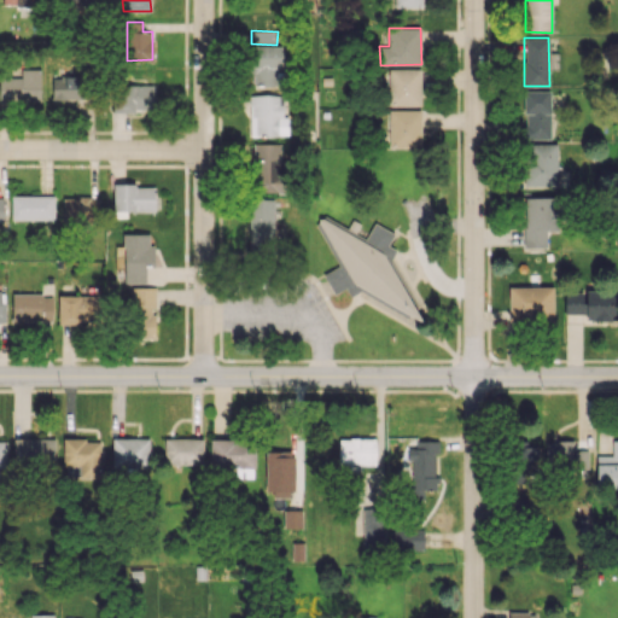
[(250,47),(251,86),(278,85),(278,73),(283,73),(283,46),(250,47)]
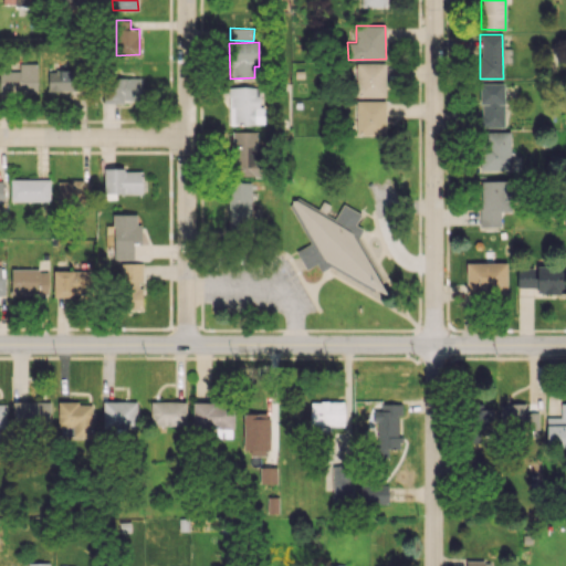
[(0,94),(38,94),(37,63),(19,63),(19,70),(0,70),(0,94)]
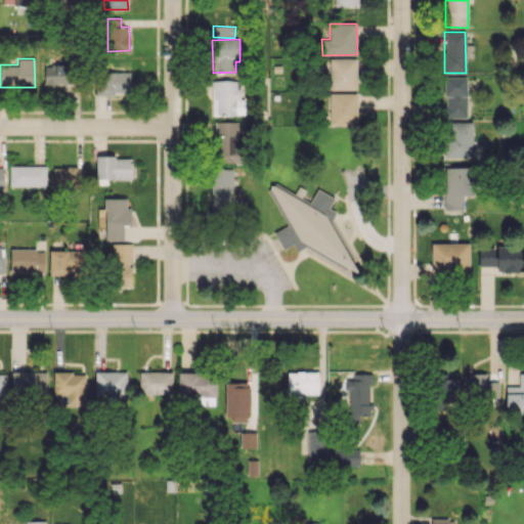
[(357,58),(330,58),(330,75),(325,75),(325,89),(356,90),(357,58)]
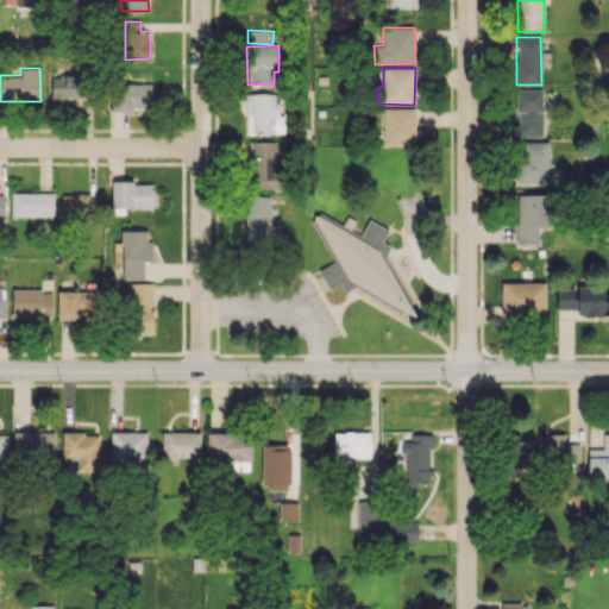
[(51,76),(51,98),(83,96),(83,75),(51,76)]
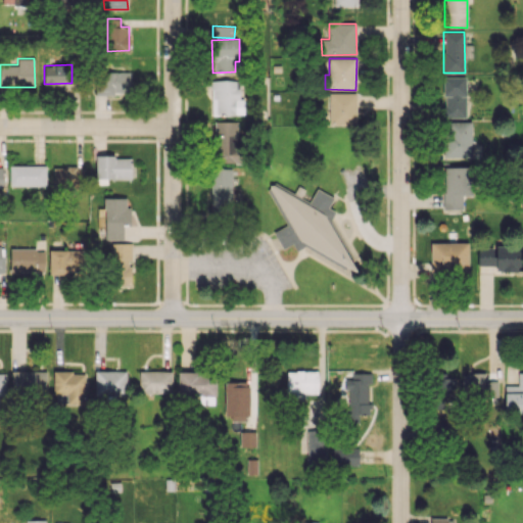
[(96,94),(131,95),(131,72),(97,70),(96,94)]
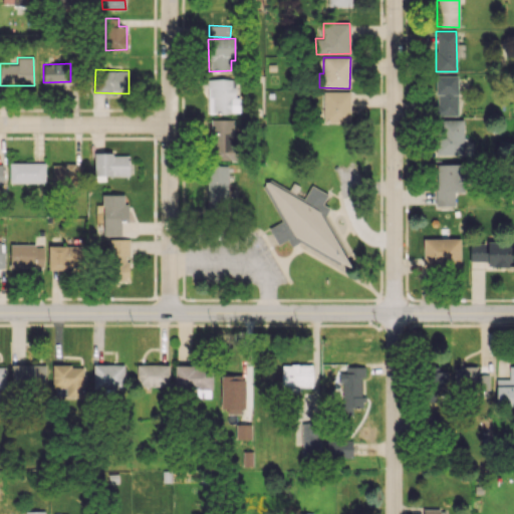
[(458,75),(436,75),(436,115),(458,115),(458,75)]
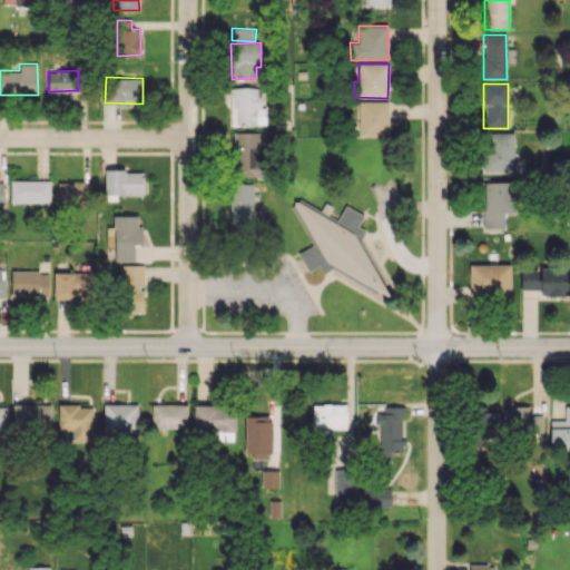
[(387,100),(359,101),(360,135),(389,135),(387,100)]
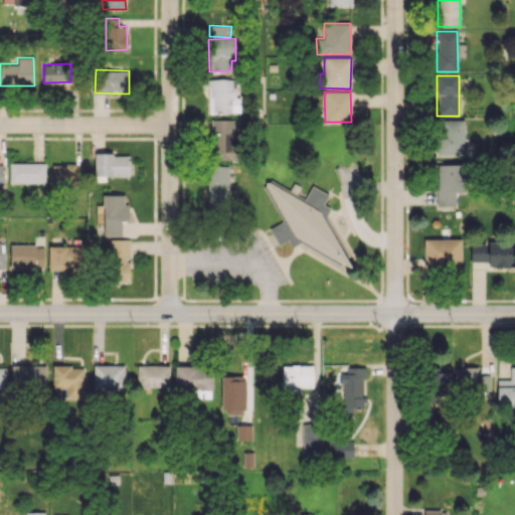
[(236,120),(212,119),(211,160),(235,160),(236,120)]
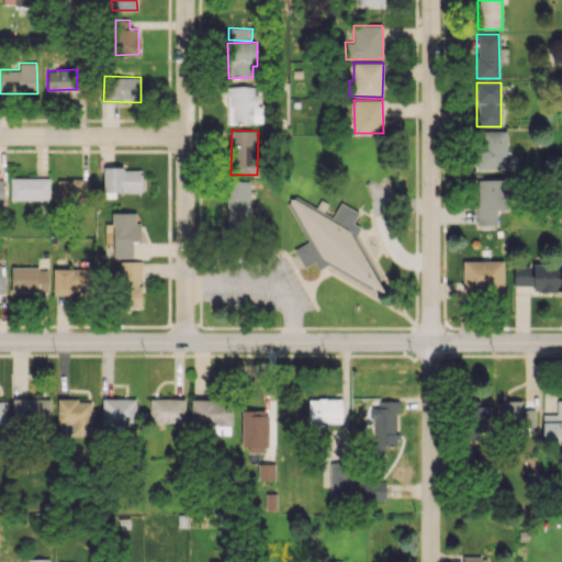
[(507,131),(478,131),(478,168),(506,168),(507,131)]
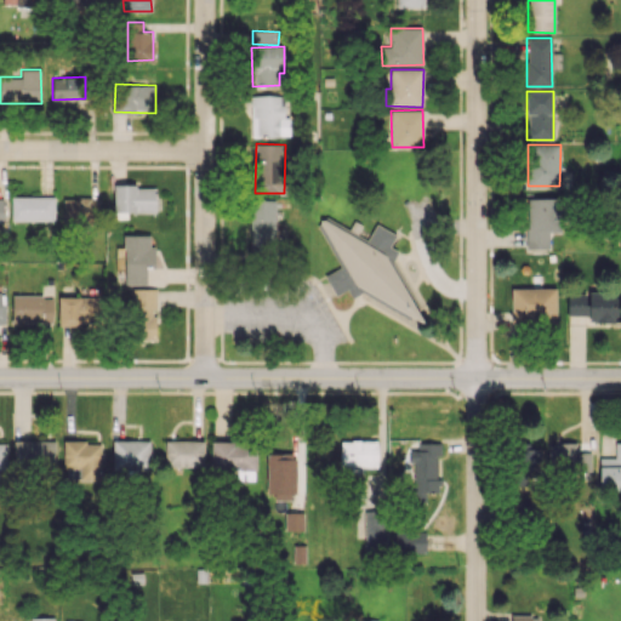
[(113,186),(114,212),(155,211),(155,186),(113,186)]
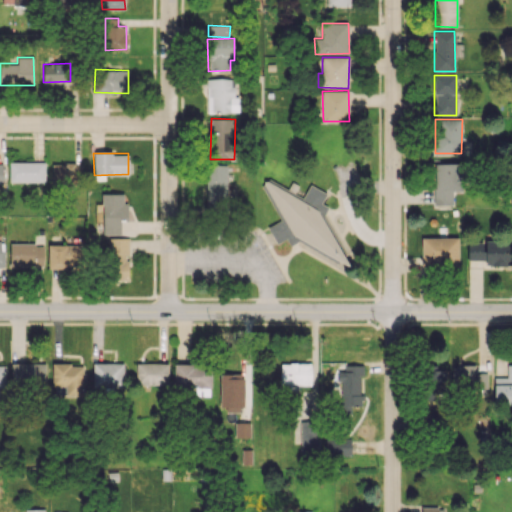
[(9,161),(9,181),(44,182),(45,162),(9,161)]
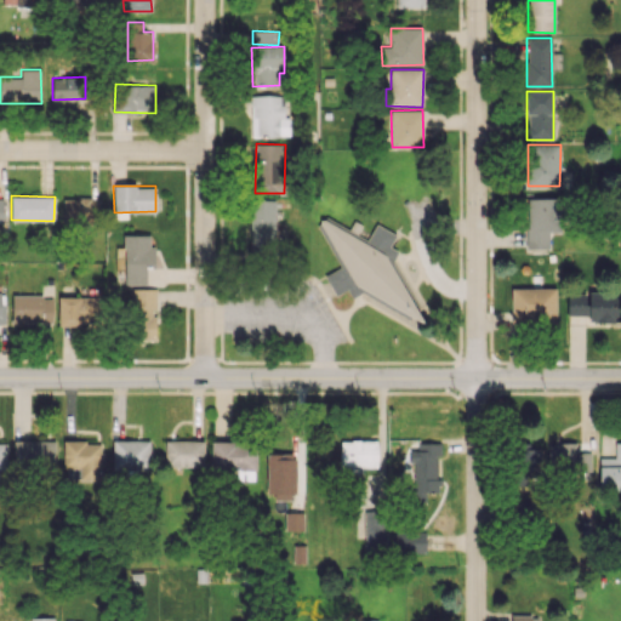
[(63,222),(101,222),(100,198),(62,198),(63,222)]
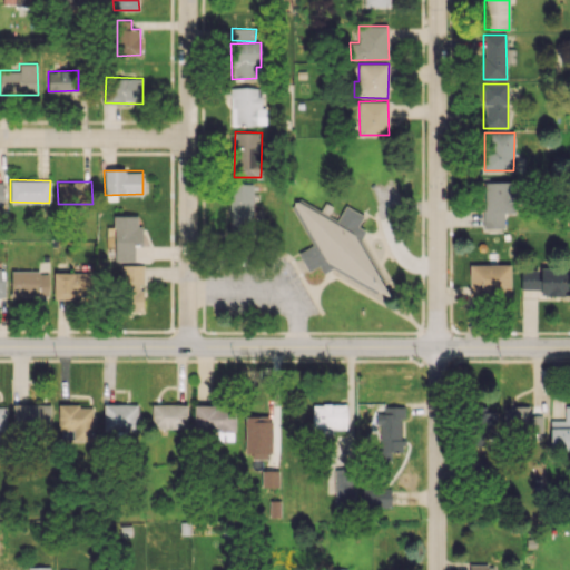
[(504,227),(504,213),(511,213),(510,182),(484,182),(484,228),(504,227)]
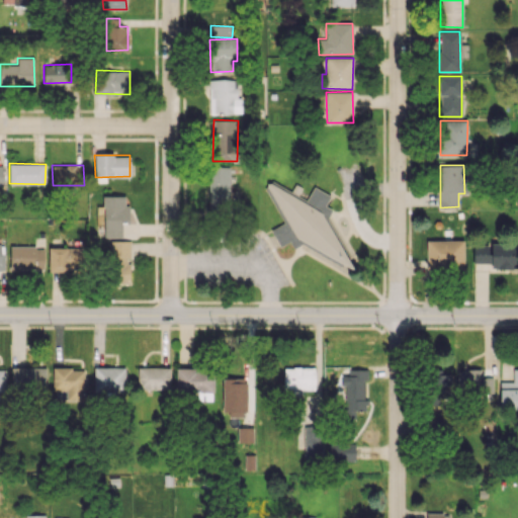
[(208,209),(229,209),(230,167),(209,166),(208,209)]
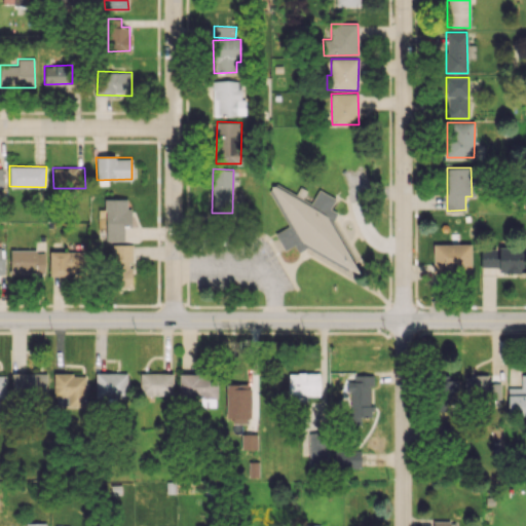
[(310,202),(274,183),(270,191),(288,226),(275,232),(284,251),(294,246),(297,253),(306,249),(352,273),(359,270),(334,221),(333,220),(337,212),(330,209),(335,198),(318,189),(310,202)]
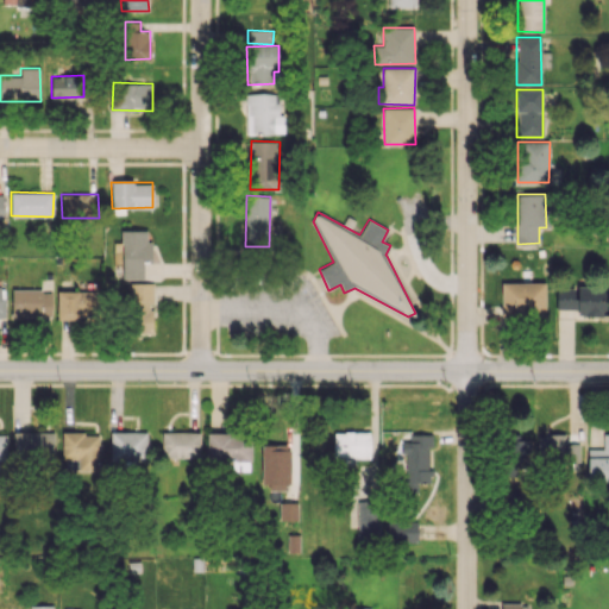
[(144,278),(143,259),(151,259),(151,242),(146,242),(146,231),(121,231),(121,278),(144,278)]
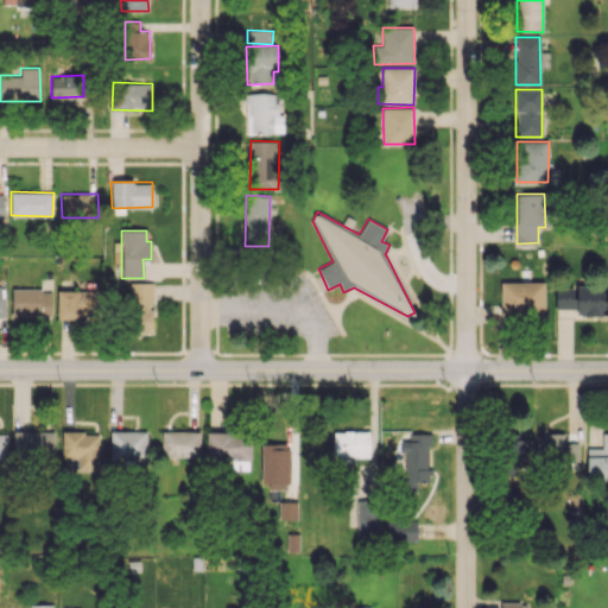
[(152,333),(152,283),(131,282),(130,333),(152,333)]
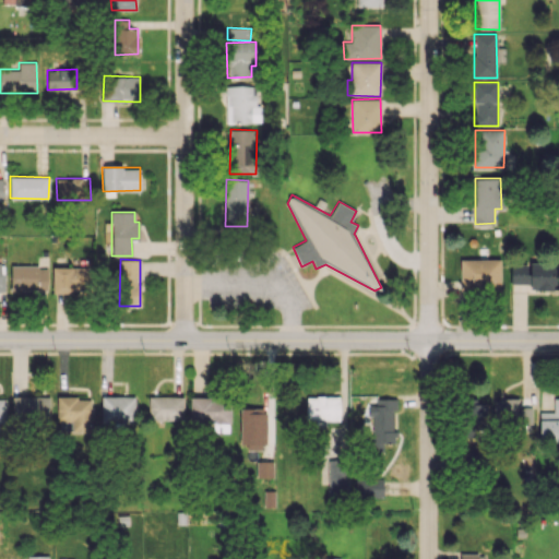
[(460,260),(461,288),(500,287),(500,259),(460,260)]
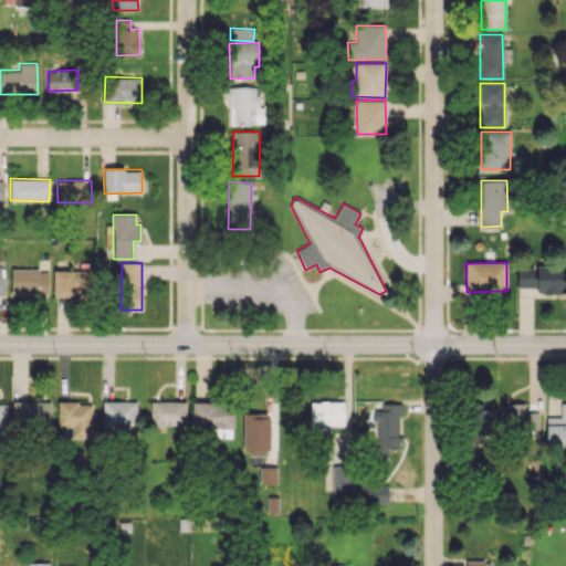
[(516,287),(538,287),(538,293),(565,294),(565,266),(517,266),(516,287)]
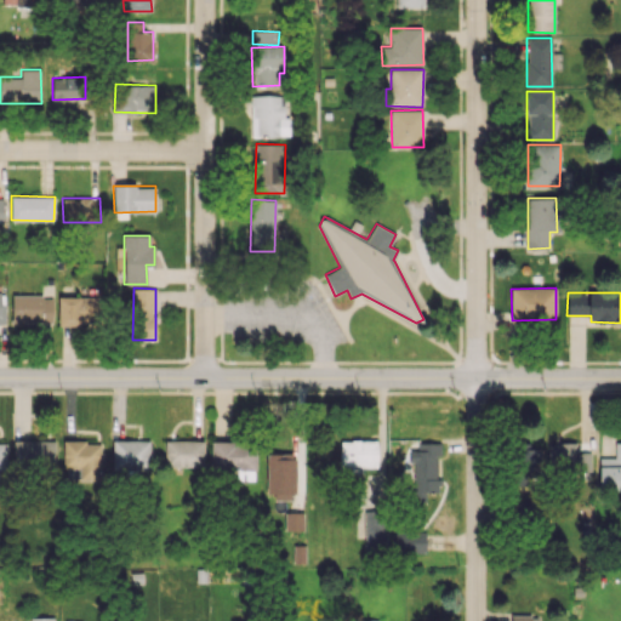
[(11,296),(12,324),(52,323),(52,295),(11,296)]
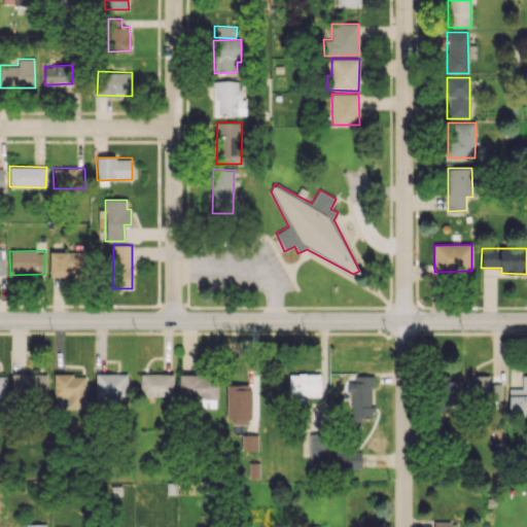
[(49,276),(81,276),(81,251),(49,252),(49,276)]
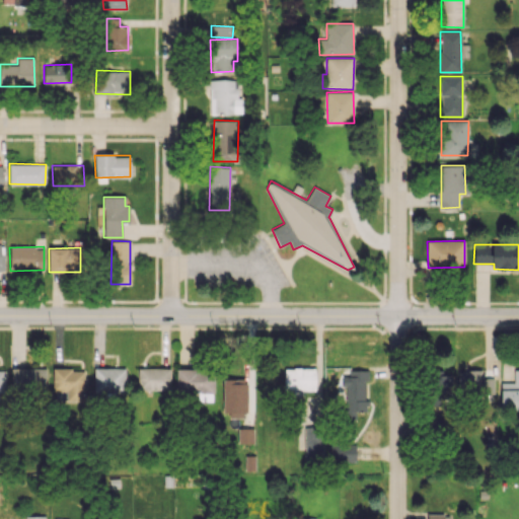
[(284,389),(314,389),(315,368),(285,367),(284,389)]
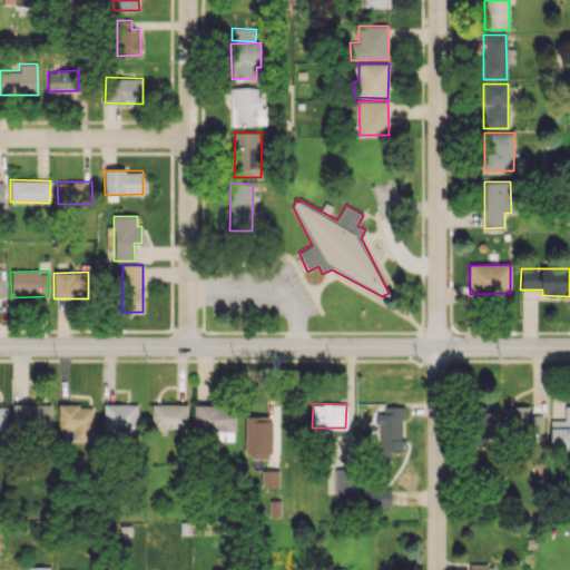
[(50,404),(13,404),(12,429),(50,430),(50,404)]
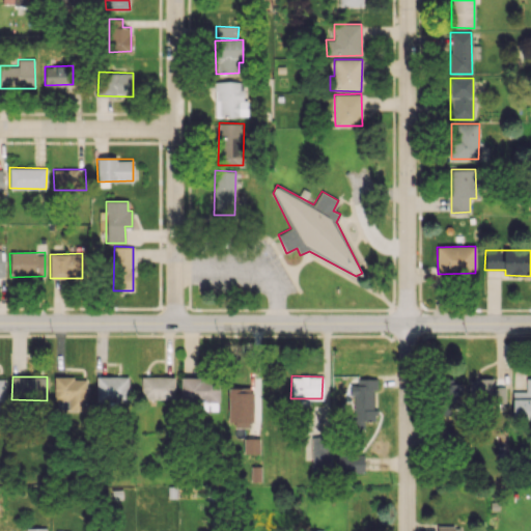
[(54,378),(55,411),(86,410),(86,376),(54,378)]
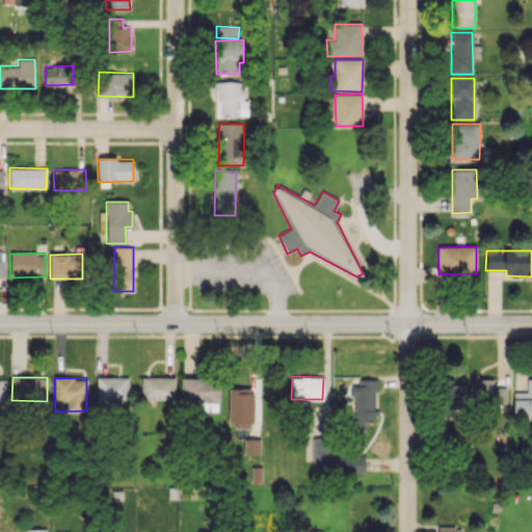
[(97,401),(128,402),(128,377),(97,377),(97,401)]
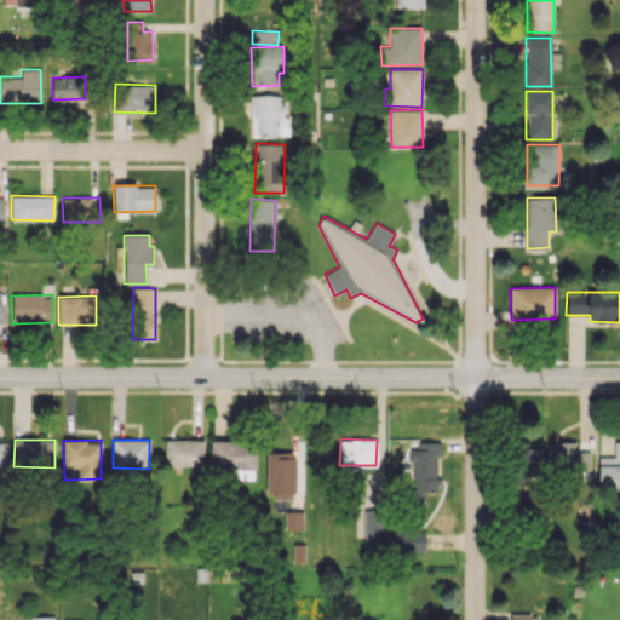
[(204,440),(165,440),(164,465),(204,466),(204,440)]
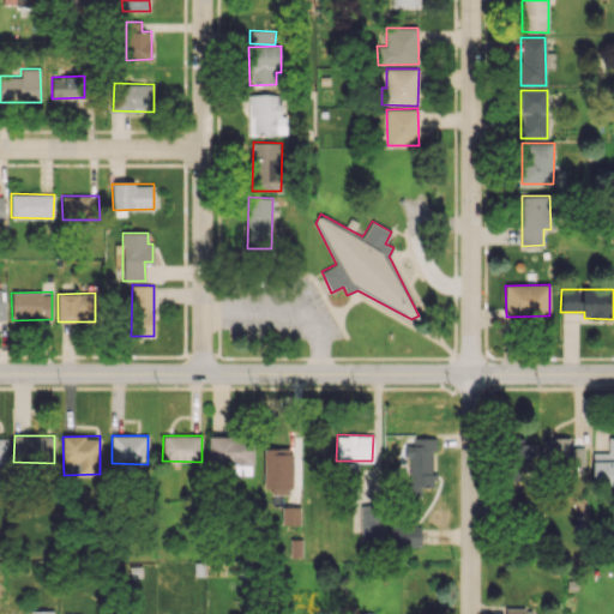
[(409,498),(422,498),(422,486),(434,486),(433,449),(437,449),(435,437),(407,438),(409,498)]
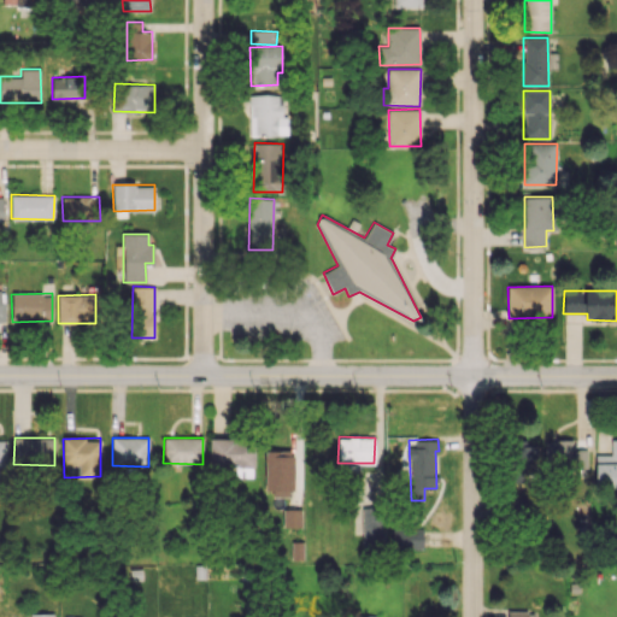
[(616,439),(611,439),(611,454),(595,454),(594,485),(616,483),(616,439)]
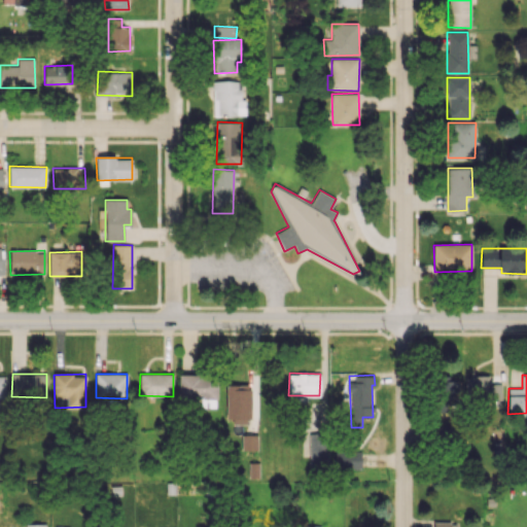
[(501,384),(489,384),(489,376),(466,376),(466,406),(501,406),(501,384)]
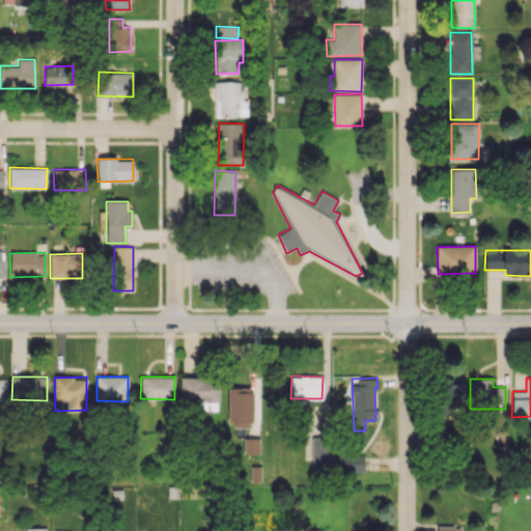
[(441,416),(462,417),(463,384),(442,383),(441,416)]
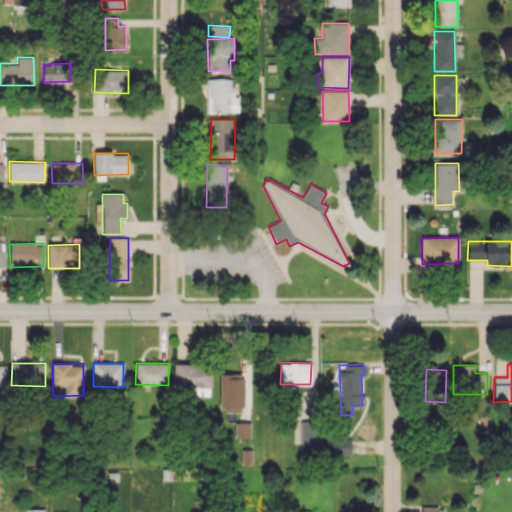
[(300,420),(301,455),(319,455),(319,420),(300,420)]
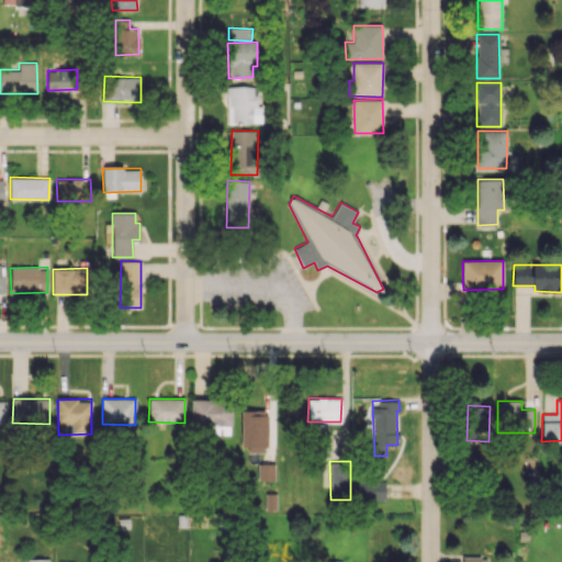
[(357,499),(384,501),(385,480),(358,480),(357,499)]
